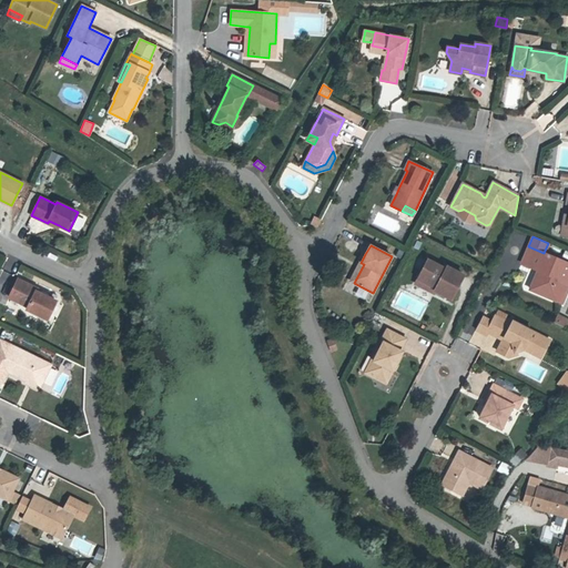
[(534,280),(530,288),(561,303),(567,287),(567,283),(567,281),(567,279),(567,263),(544,253),(528,246),(521,263),(538,270),(541,272),(539,279),(534,280)]
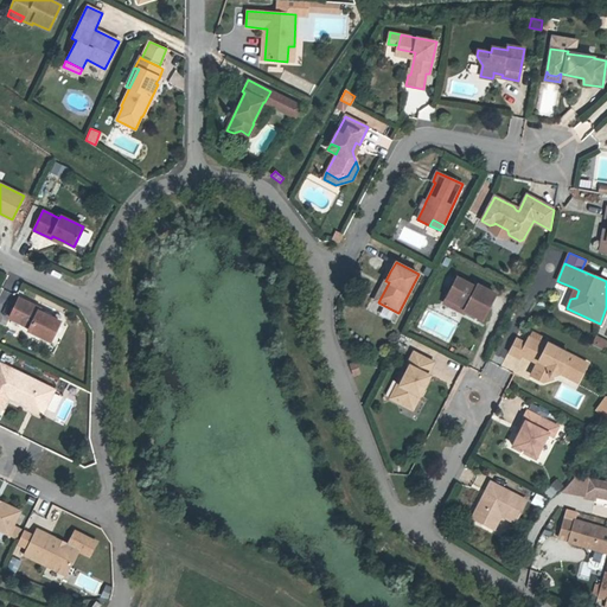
[(481,320),(494,294),(477,286),(475,288),(457,278),(446,299),(466,308),(464,311),(481,320)]
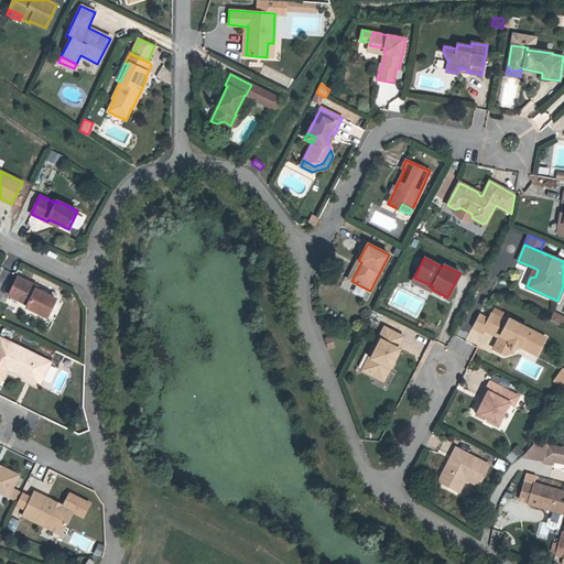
[(351,281),(361,262),(358,261),(357,261),(348,280),(351,281)]
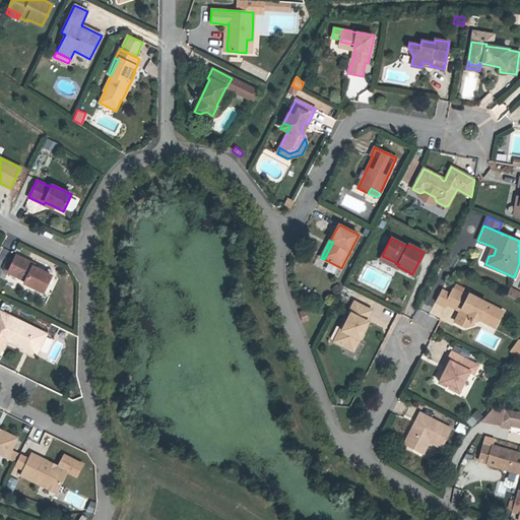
[(43,293),(51,275),(33,266),(34,264),(16,256),(8,272),(25,280),(24,283),(43,293)]
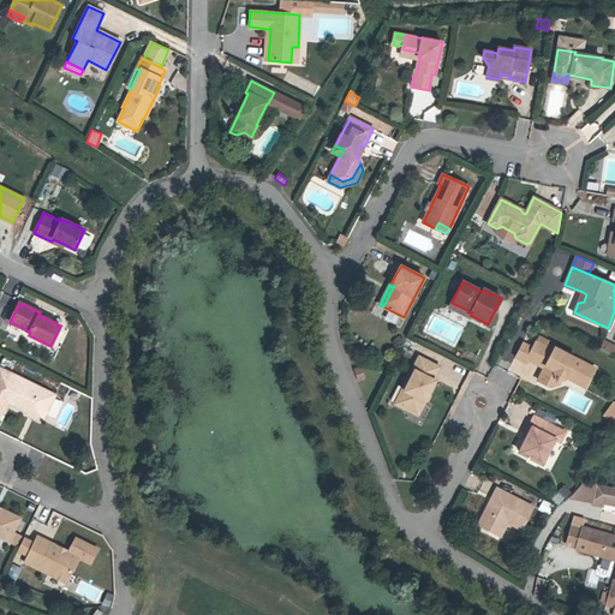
[(470,315),(472,312),(452,303),(449,308),(469,317),(470,315)]
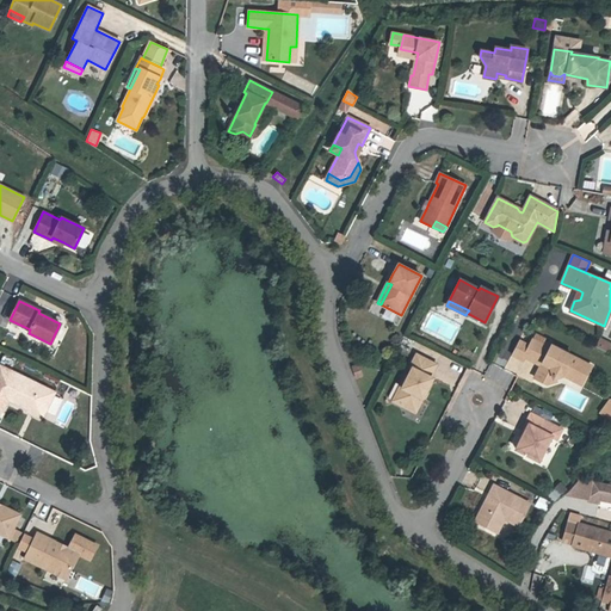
[(512,353),(523,359),(524,356),(530,345),(519,339),(512,353)]
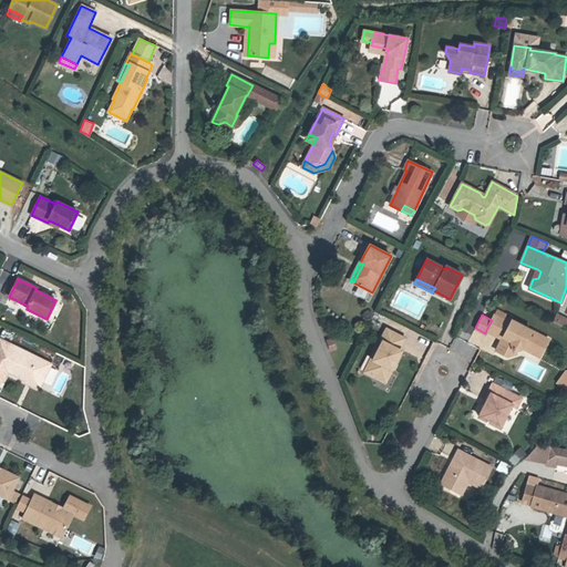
[(509,323),(494,315),(492,320),(486,330),(497,337),(500,332),(504,334),(502,339),(495,350),(505,356),(515,353),(514,351),(523,348),(531,352),(534,346),(543,350),(548,340),(512,320),(509,323)]
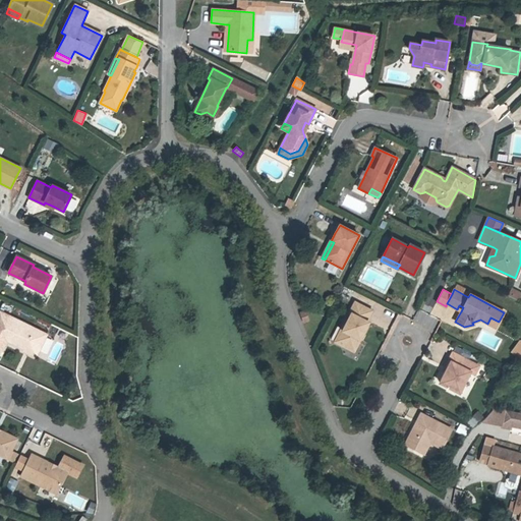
[(509,296),(518,301),(520,294),(512,289),(509,296)]
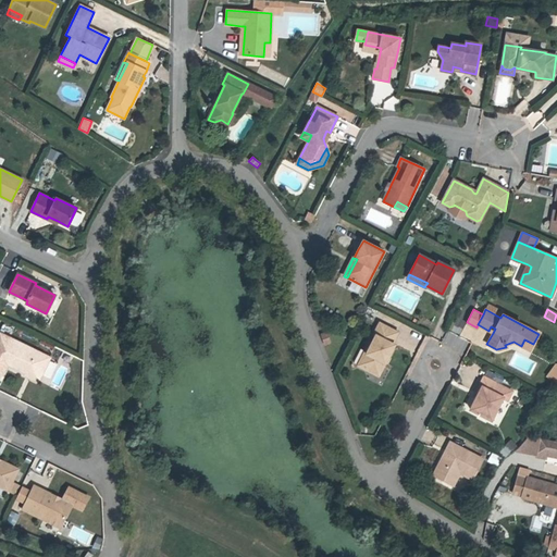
[(367,357),(361,367),(378,375),(394,345),(392,344),(397,333),(380,323),(374,335),(375,336),(371,345),(367,354),(367,357)]
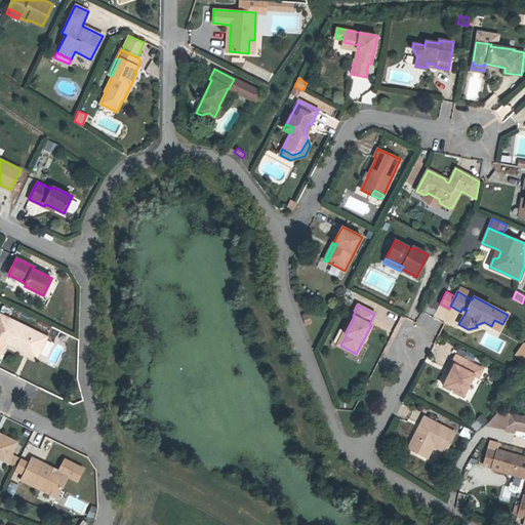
[(311,323),(308,313),(303,315),(306,325),(311,323)]
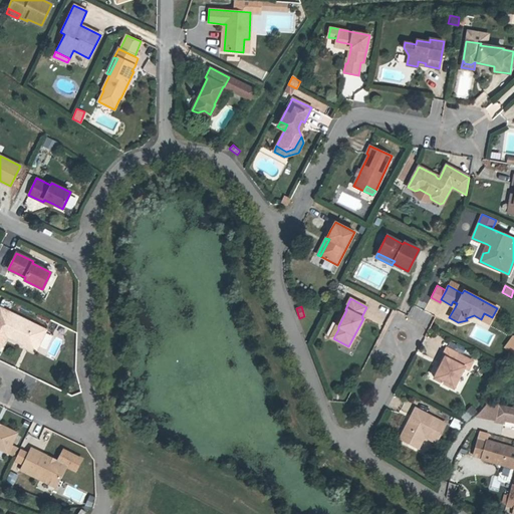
[(9,312),(0,331),(0,332),(25,344),(26,342),(37,348),(45,330),(9,312)]
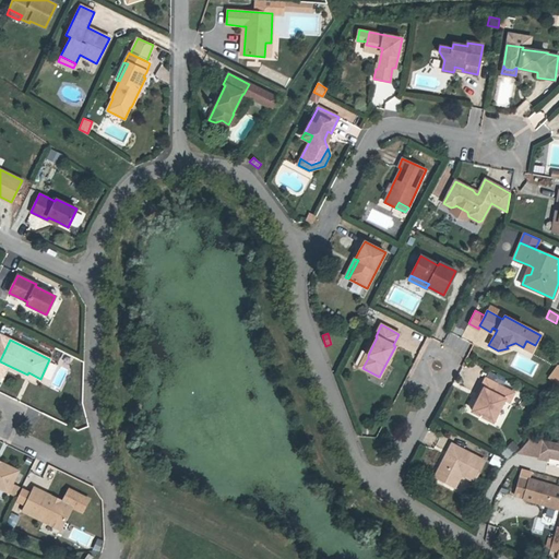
[(526,341),(523,347),(532,352),(535,345),(526,341)]
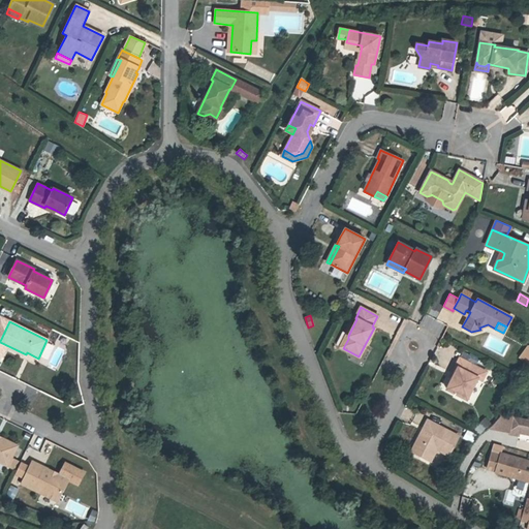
[(340,347),(343,348),(348,339),(348,336),(352,328),(350,325),(340,347)]
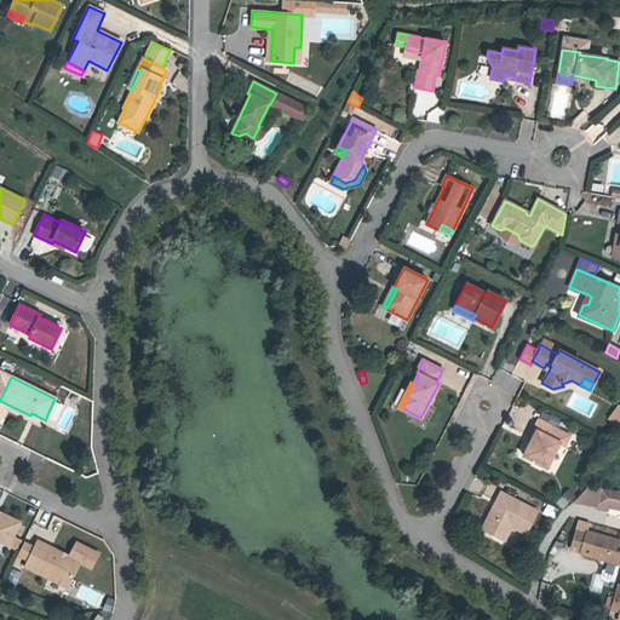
[(619,425),(619,405),(616,403),(608,418),(619,425)]
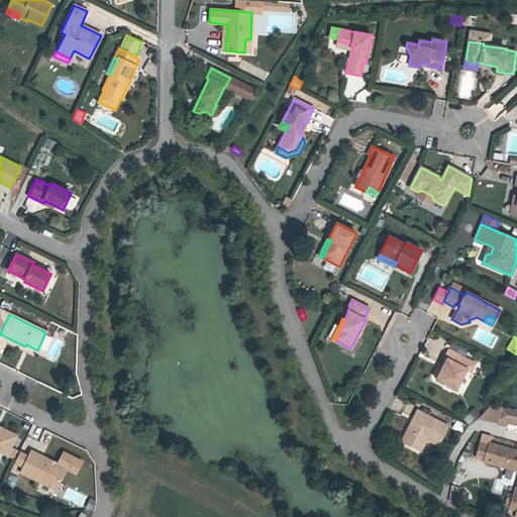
[(35,354),(37,350),(26,344),(25,346),(24,348),(35,354)]
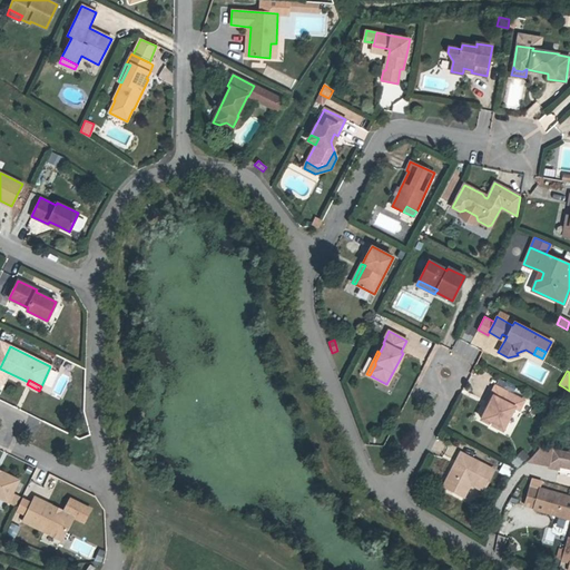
[(502,430),(514,408),(519,410),(524,401),(495,386),(490,395),(493,396),(488,408),(481,420),(502,430)]
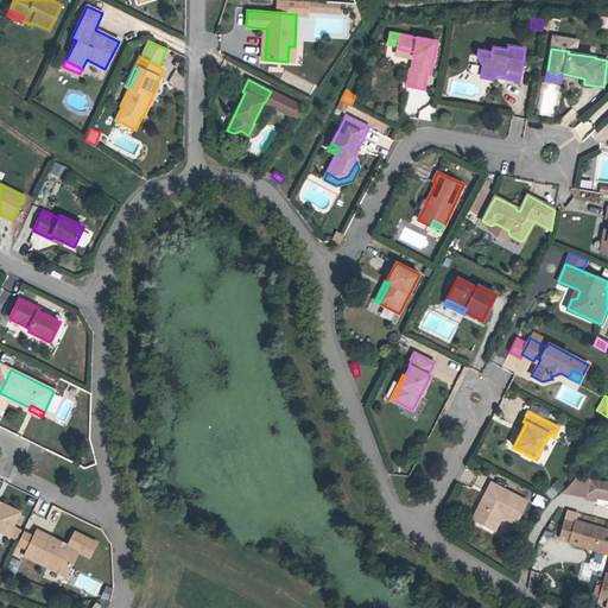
[(607,482),(588,479),(584,499),(595,501),(595,499),(607,500),(607,482)]
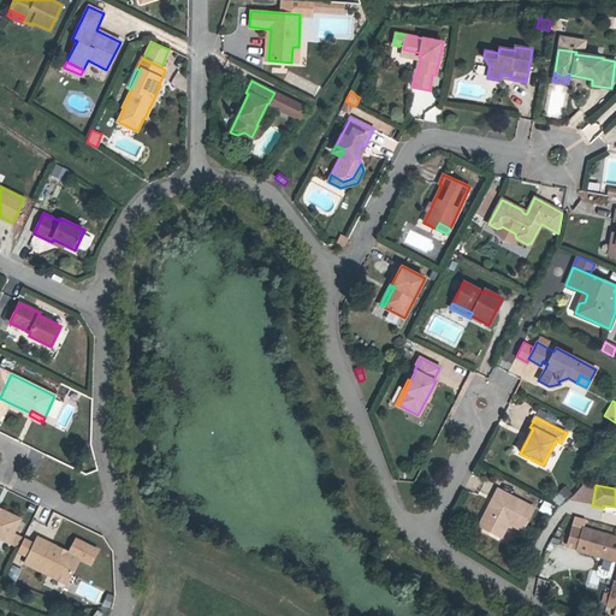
[(570,492),(566,487),(560,492),(566,498),(570,492)]
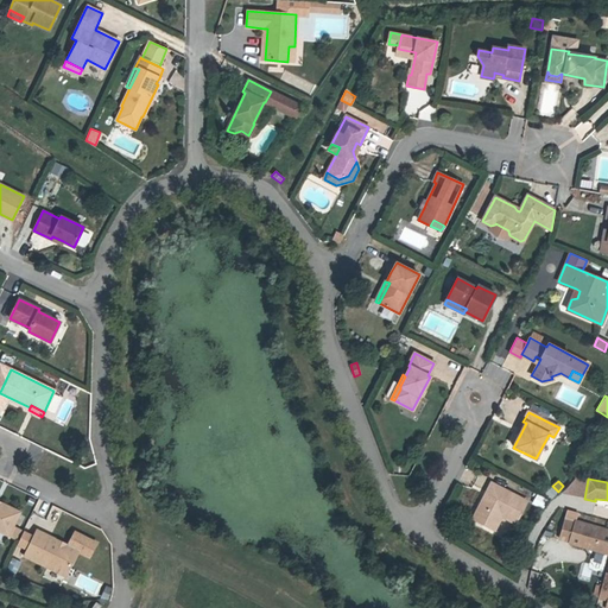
[(515,523),(526,501),(492,483),(473,519),(485,525),(488,519),(498,524),(501,515),(515,523)]
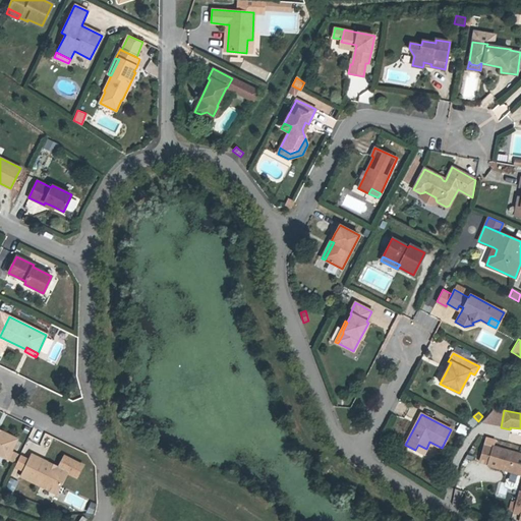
[(459,423),(456,431),(466,436),(469,427),(459,423)]
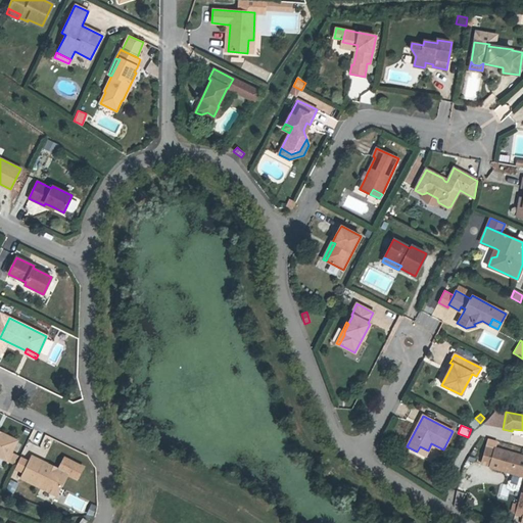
[(0,456),(7,460),(16,440),(2,433),(1,436),(0,435),(0,456)]
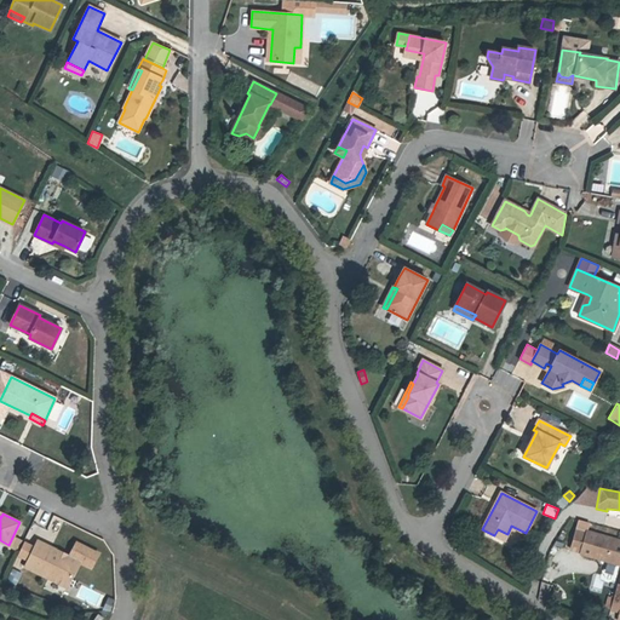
[(498,529),(494,535),(504,540),(507,534),(498,529)]
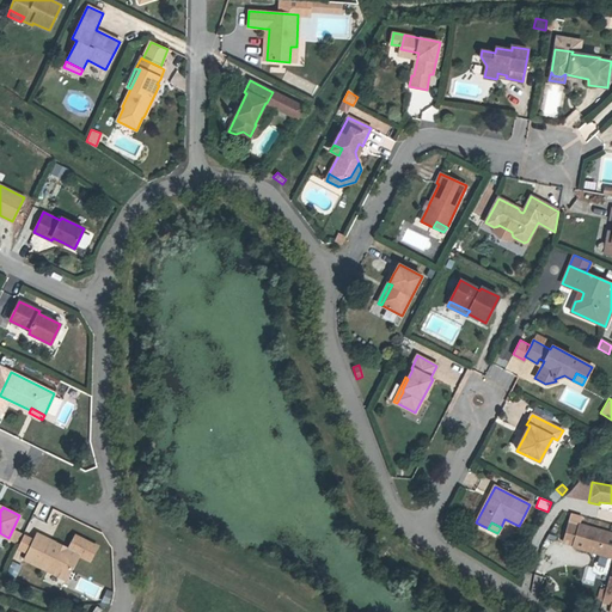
[(574,545),(580,526),(569,524),(563,542),(574,545)]
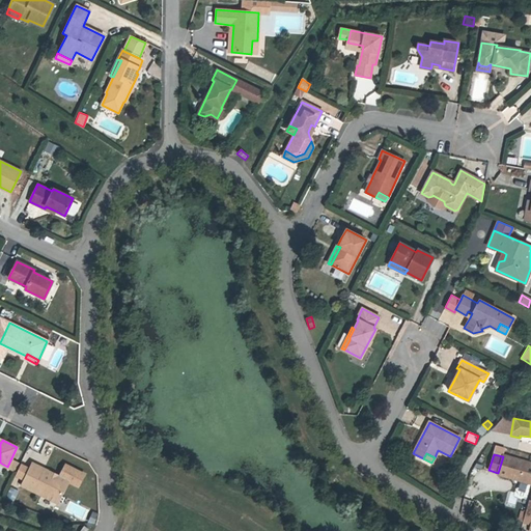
[(498,473),(498,474),(530,483),(530,464),(503,455),(503,456),(498,473)]
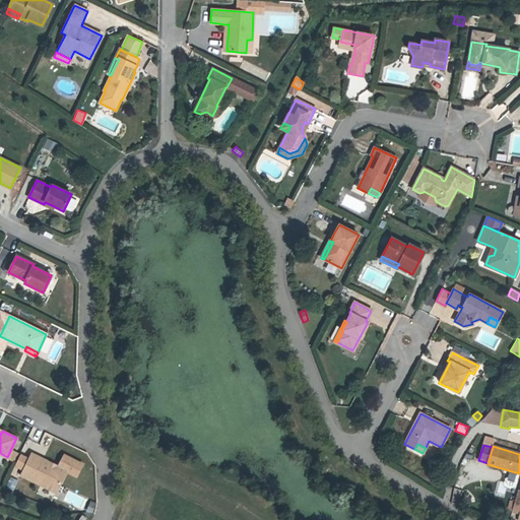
[(11,472),(18,475),(25,455),(18,453),(11,472)]
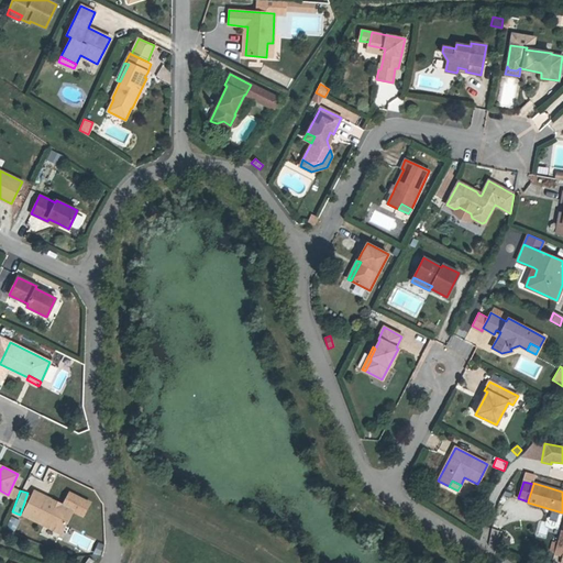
[(61,533),(72,510),(62,505),(61,507),(52,503),(53,500),(34,492),(23,515),(61,533)]
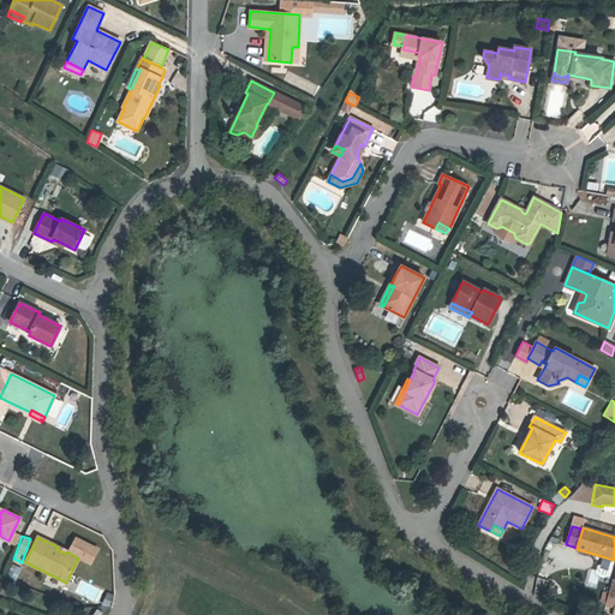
[(12,563),(7,575),(16,579),(19,566),(12,563)]
